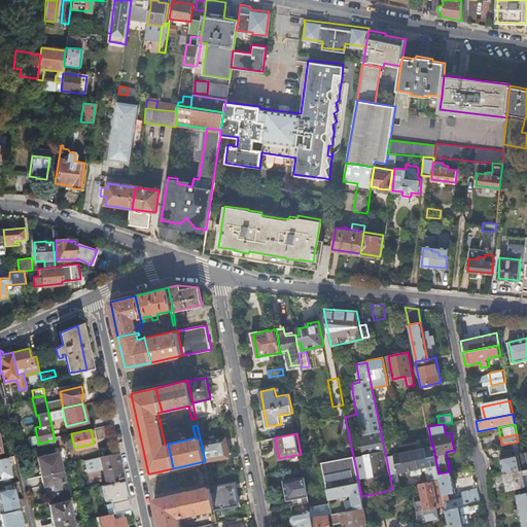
[(201,442),(205,461),(231,456),(226,436),(201,442)]
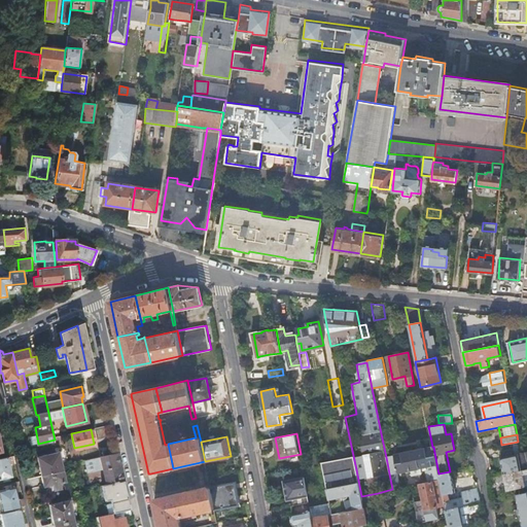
[(101,447),(103,455),(116,451),(115,444),(101,447)]
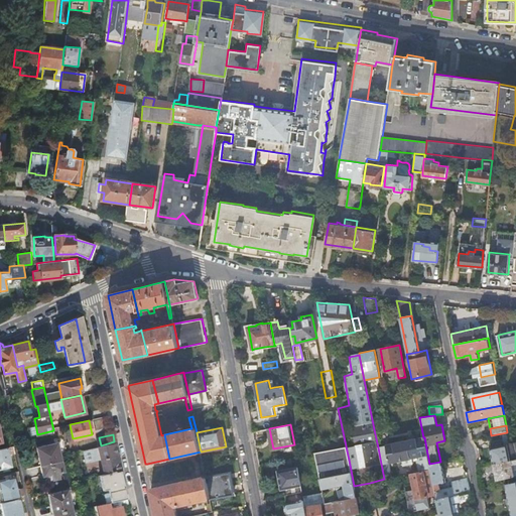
[(424,437),(423,437),(378,447),(381,464),(402,459),(403,465),(413,463),(413,461),(417,460),(419,472),(430,470),(429,464),(427,454),(424,437)]
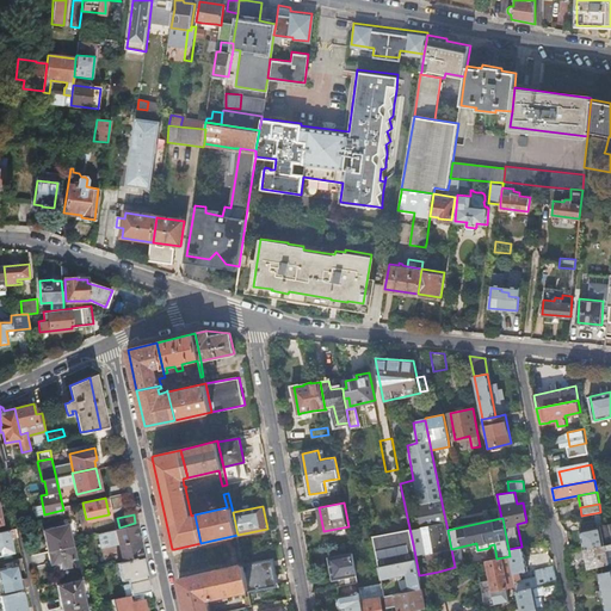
[(119,528),(105,530),(109,544),(119,542),(123,561),(142,556),(135,523),(119,528)]
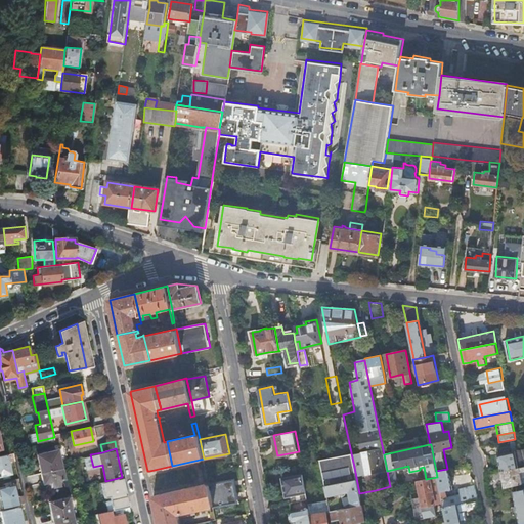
[(41,473),(61,468),(57,450),(37,454),(41,473)]
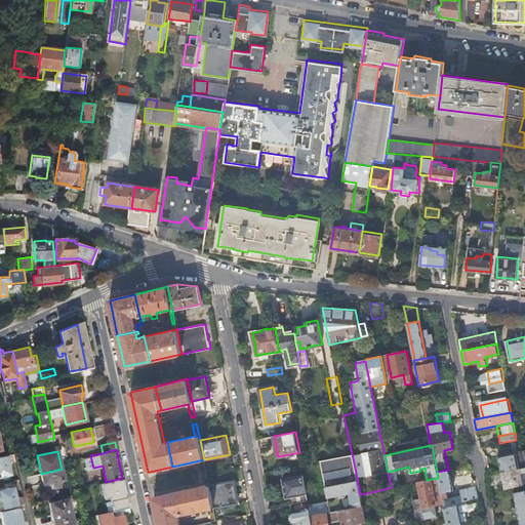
[(501,472),(523,468),(522,463),(519,465),(516,452),(498,455),(501,472)]
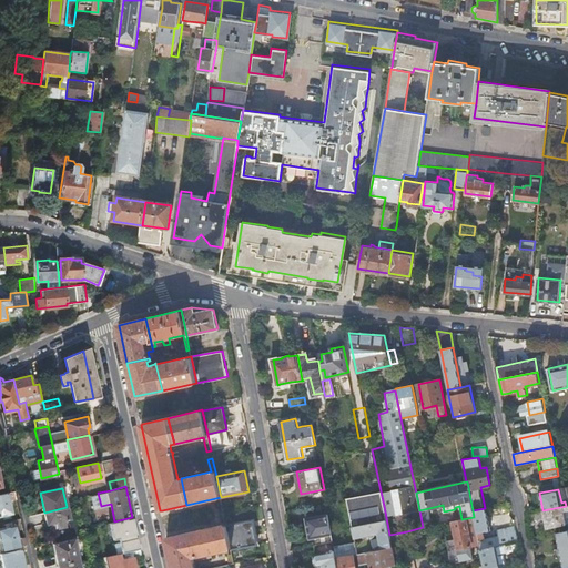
[(13,490),(0,494),(0,515),(11,513),(9,499),(16,498),(13,490)]
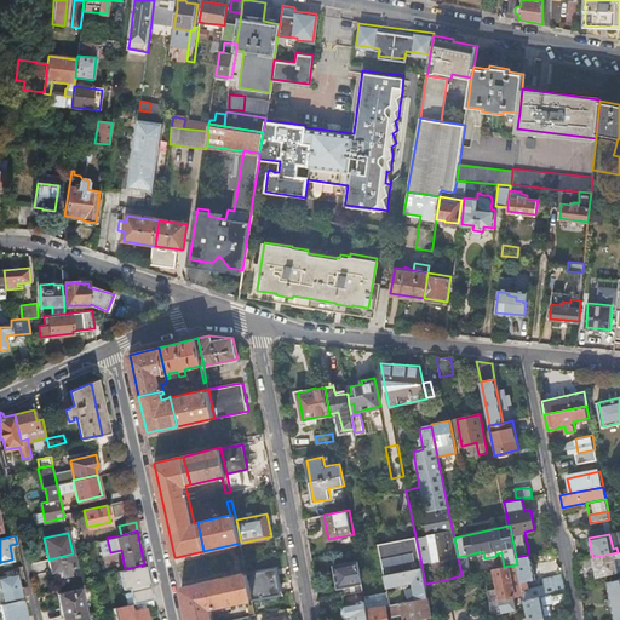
[(428,597),(425,584),(419,552),(417,541),(379,549),(388,592),(388,591),(391,604),(428,597)]
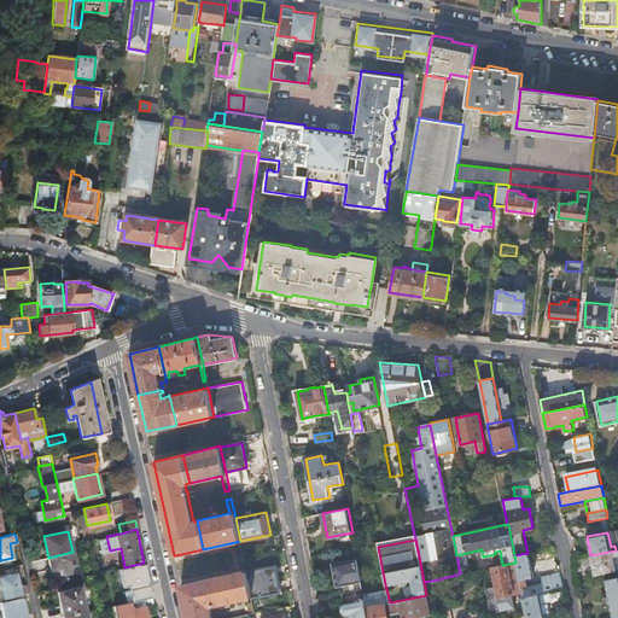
[(612,555),(617,554),(617,549),(616,551),(590,555),(573,559),(573,567),(593,564),(595,575),(614,571),(612,555)]
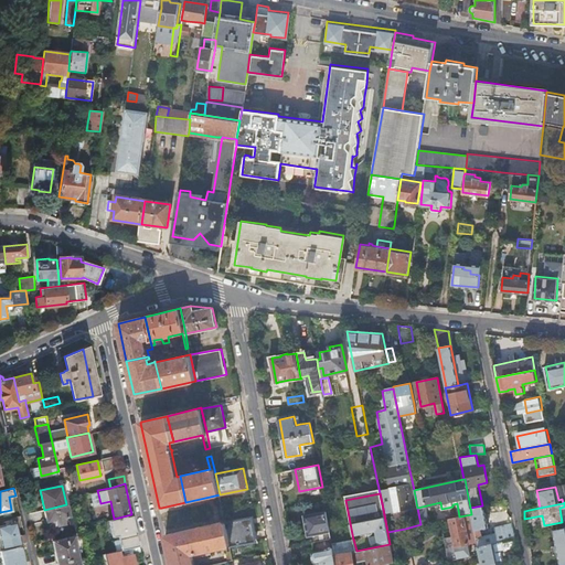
[(68,515),(66,504),(44,510),(48,521),(52,520),(53,525),(64,523),(63,516),(68,515)]
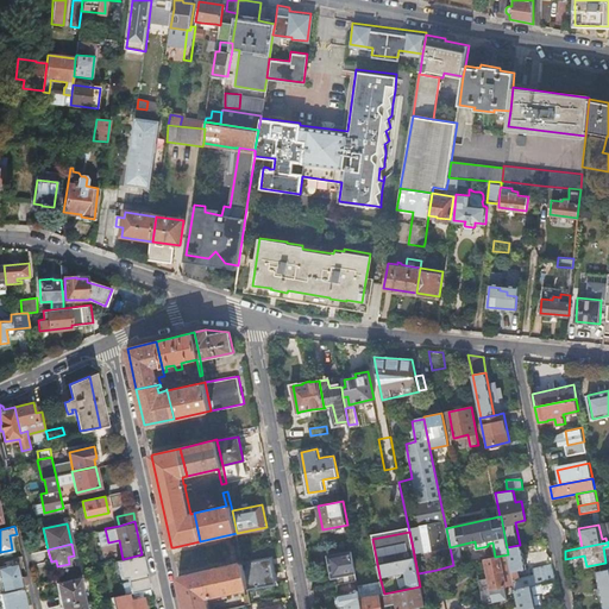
[(510,564),(515,590),(531,586),(537,584),(546,582),(556,581),(554,575),(546,577),(544,566),(532,569),(533,575),(520,578),(519,575),(526,573),(520,545),(507,547),(508,554),(510,564)]
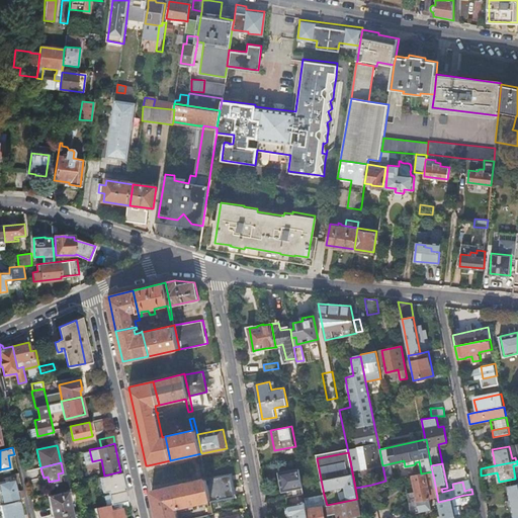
[(283,491),(303,487),(299,467),(279,471),(283,491)]
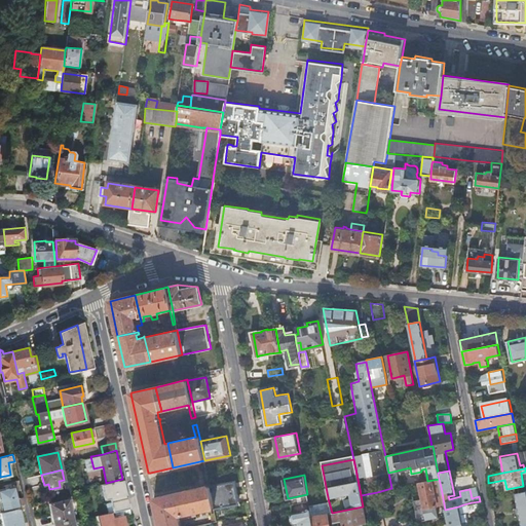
[(106,483),(101,484),(108,513),(129,508),(122,479),(106,483)]
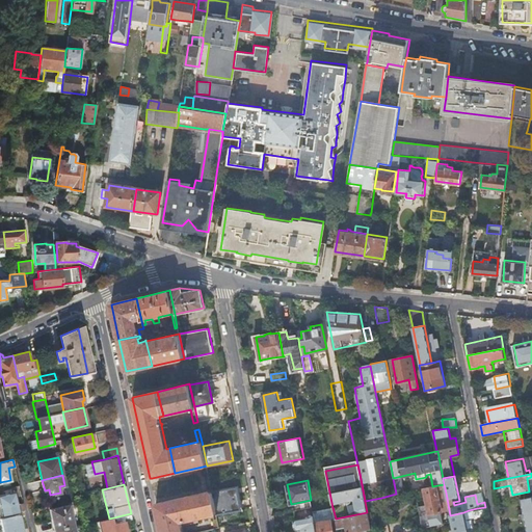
[(432,486),(424,488),(429,514),(442,511),(439,495),(446,493),(444,484),(432,486)]
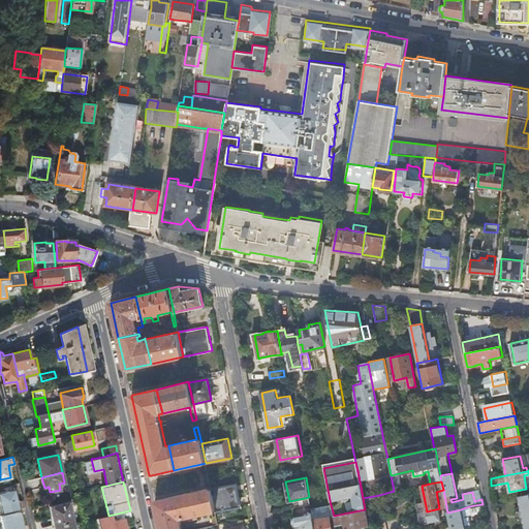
[(236,484),(211,488),(215,511),(240,506),(236,484)]
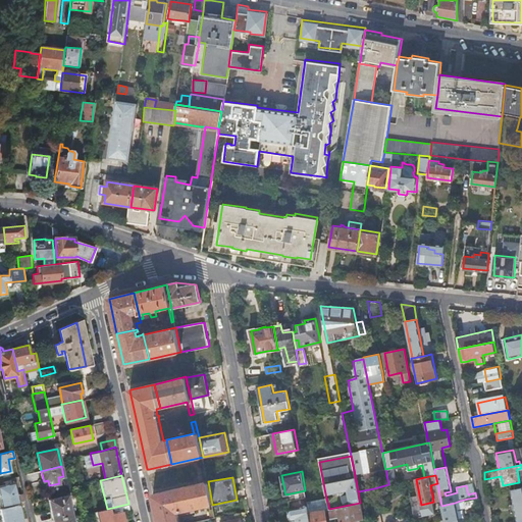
[(212,505),(208,481),(152,494),(158,521),(179,521),(179,516),(196,513),(195,509),(209,506),(210,508),(209,509),(211,516),(212,516),(212,518),(215,517),(212,505)]
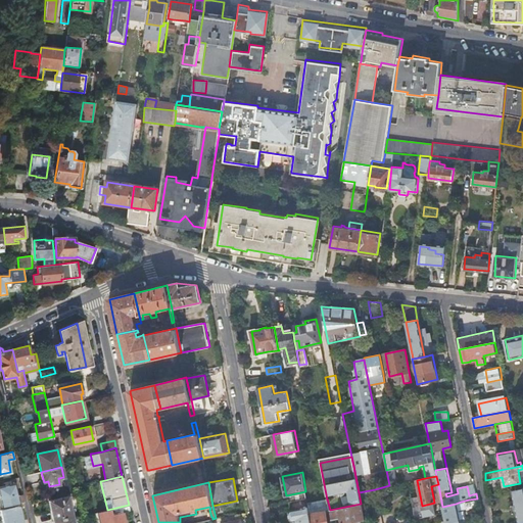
[(24,502),(22,495),(16,496),(13,484),(0,486),(0,500),(2,507),(24,502)]
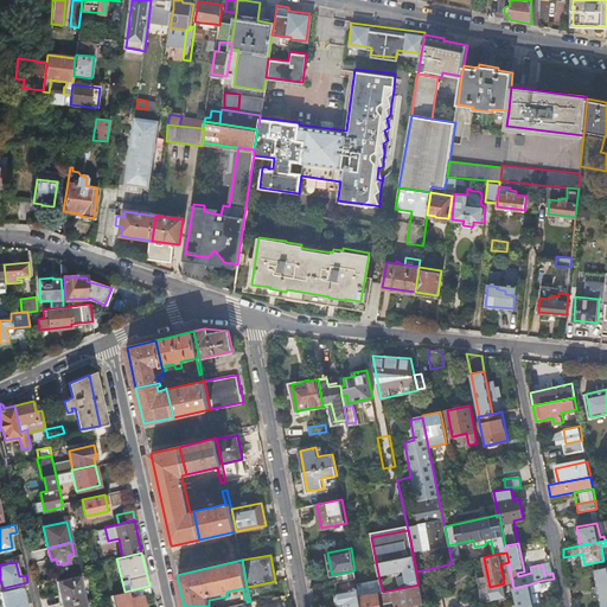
[(601,606),(606,606),(606,566),(594,569),(598,586),(594,587),(596,595),(600,595),(601,606)]
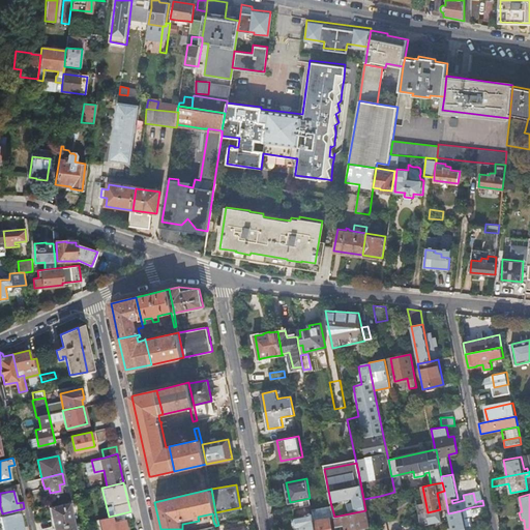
[(49,507),(53,528),(75,523),(69,502),(49,507)]
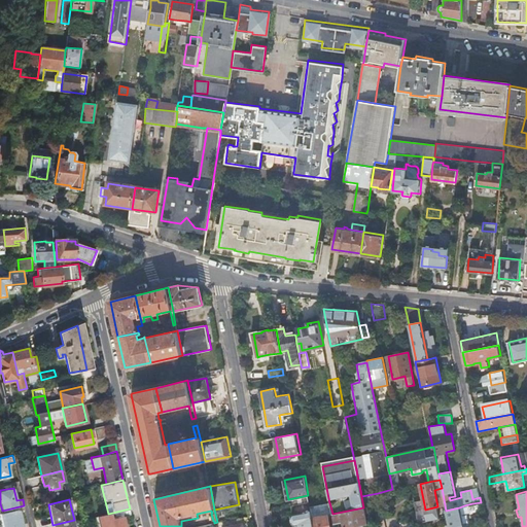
[(314,526),(312,518),(310,506),(309,501),(291,505),(293,514),(291,517),(293,523),(295,525),(297,524),(297,526),(314,526)]
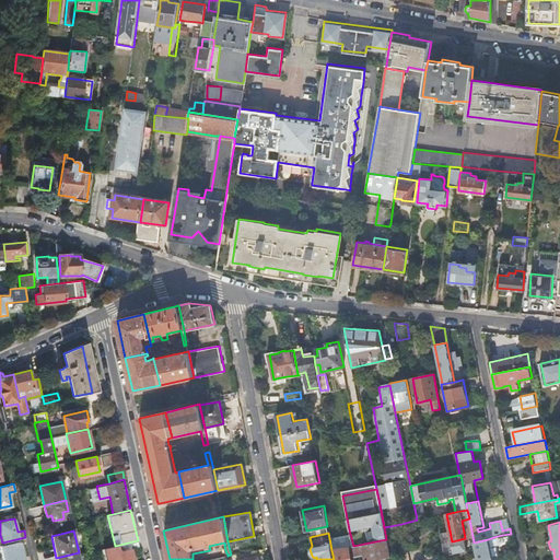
[(513,541),(511,533),(511,534),(502,535),(493,537),(494,541),(498,540),(499,545),(513,541)]
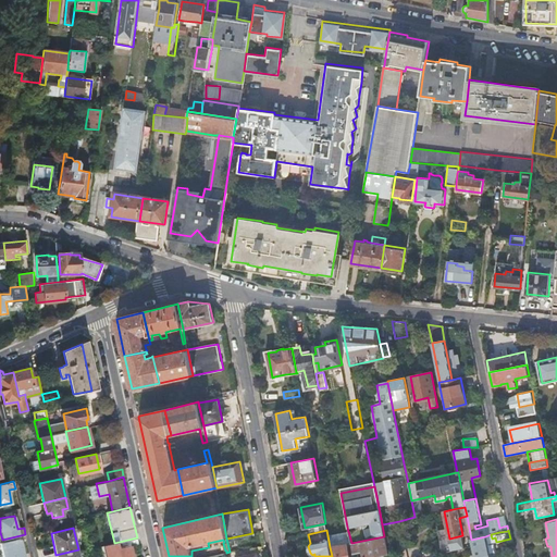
[(384,536),(351,543),(354,554),(362,552),(363,556),(370,556),(387,554),(384,536)]
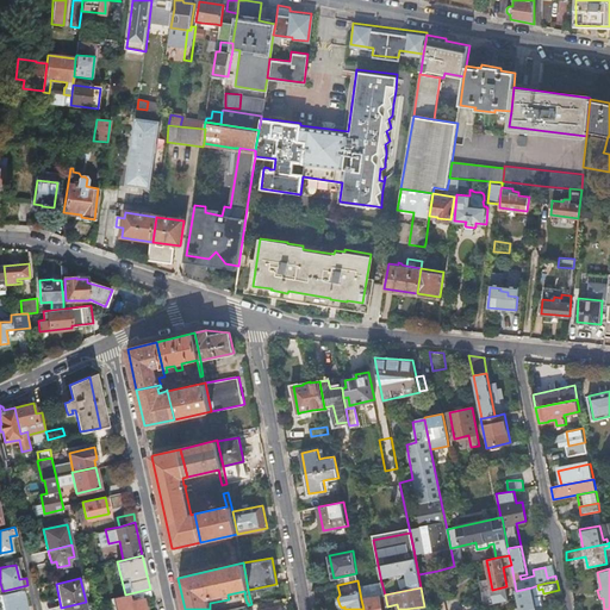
[(516,591),(520,608),(520,609),(528,609),(536,609),(531,587),(516,591)]
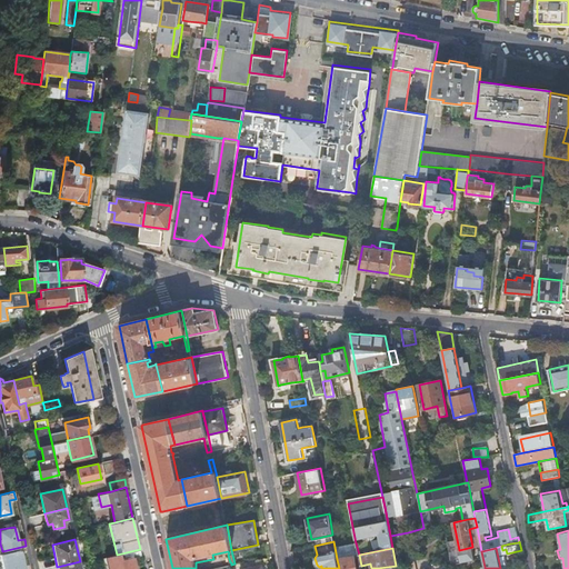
[(140,549),(117,555),(107,556),(109,568),(135,568),(133,558),(141,556),(140,549)]
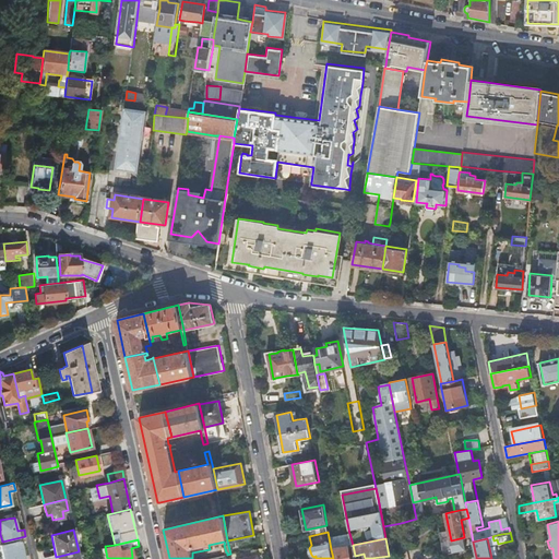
[(0,545),(3,558),(23,558),(19,540),(0,545)]
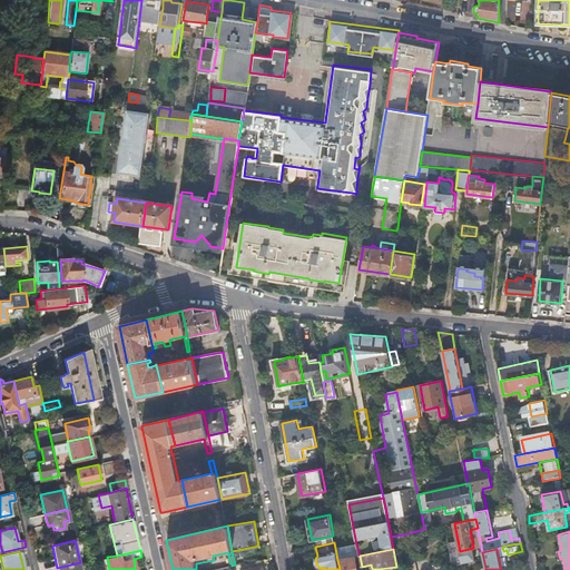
[(356,569),(355,558),(337,560),(340,569),(356,569)]
